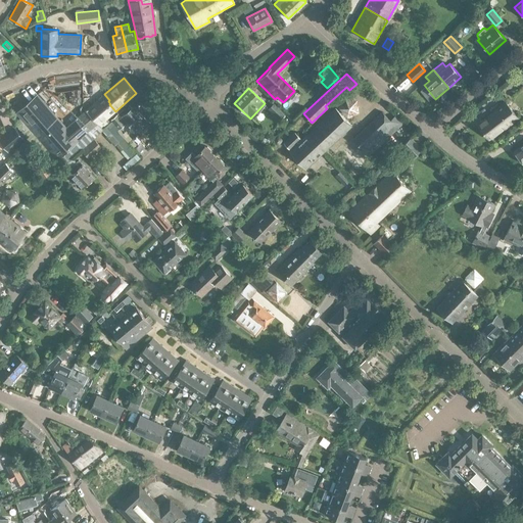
[(19,117),(14,123),(29,140),(28,141),(48,163),(56,172),(69,159),(81,150),(92,139),(75,120),(68,124),(66,126),(37,93),(15,112),(19,117)]
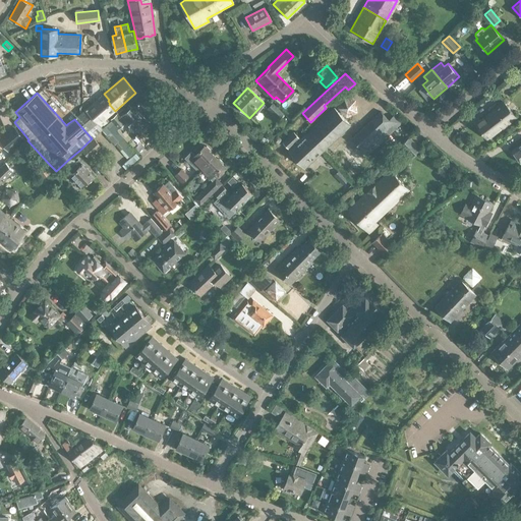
[(85,109),(74,119),(92,138),(94,137),(102,129),(107,134),(115,145),(115,143),(118,140),(119,140),(123,137),(117,130),(118,128),(111,120),(110,121),(107,118),(115,111),(109,104),(110,104),(108,101),(109,100),(104,94),(87,110),(85,109)]
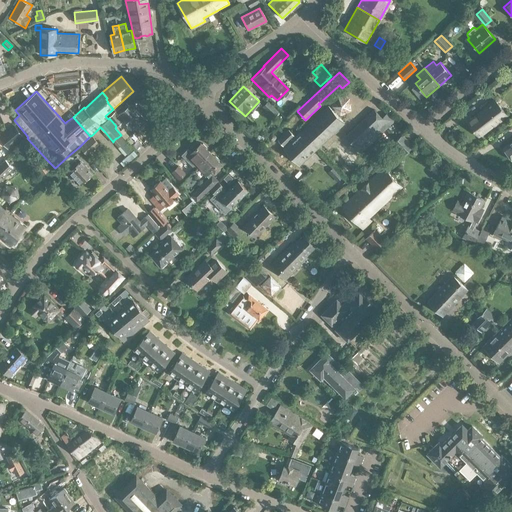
[(481,110),(482,110),(467,122),(478,136),(493,125),(494,126),(507,116),(494,100),(481,110)]
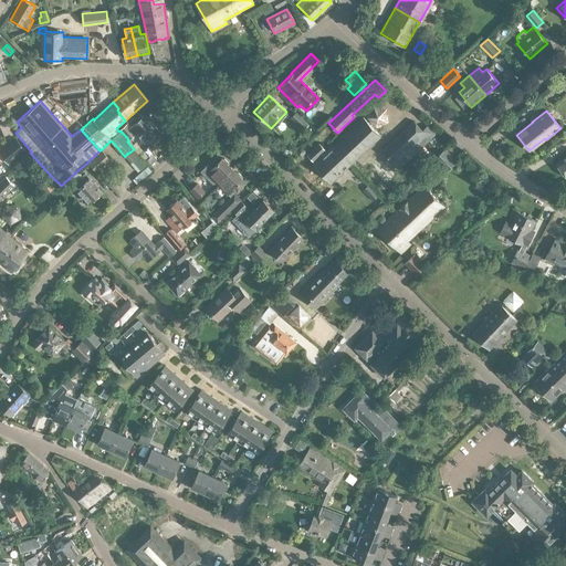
[(302,129),(308,124),(296,112),(290,117),(294,121),(291,124),(300,132),(302,129)]
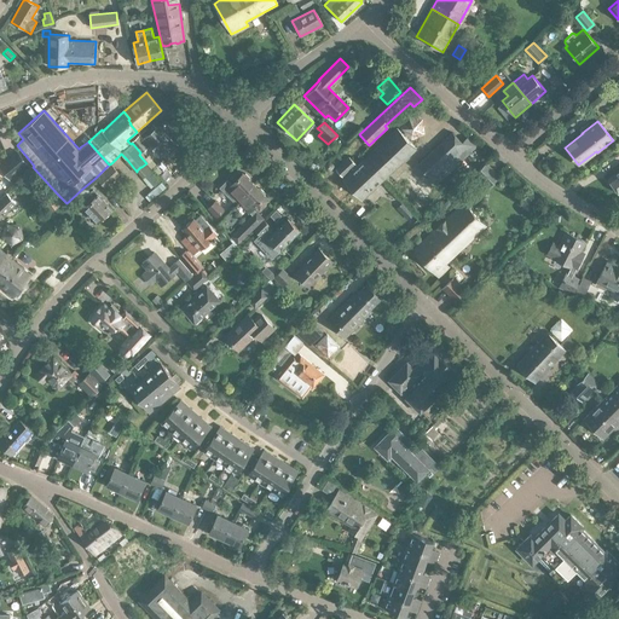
[(145,129),(132,142),(142,154),(149,148),(144,142),(146,139),(161,156),(161,155),(166,157),(174,149),(174,144),(158,125),(156,127),(152,123),(146,129),(145,129)]
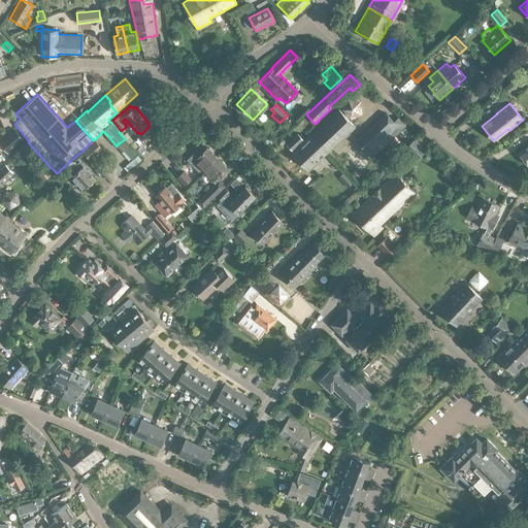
[(338,108),(309,136),(326,154),(356,127),(338,108)]
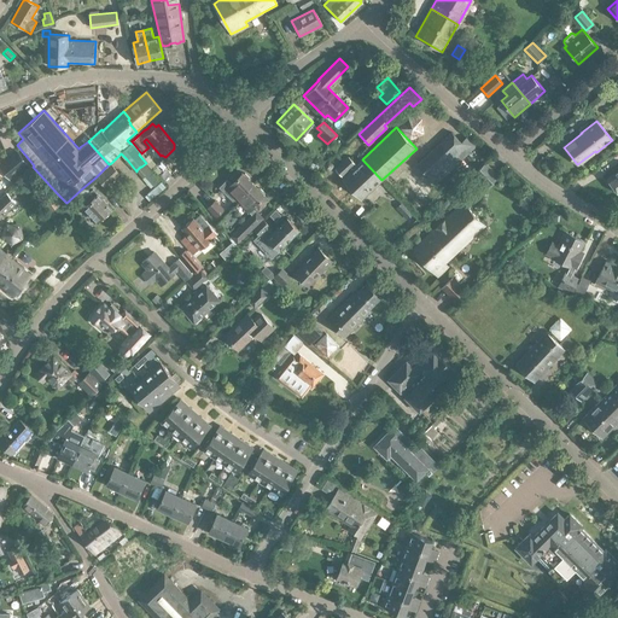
[(436,184),(477,146),(468,135),(461,141),(452,132),(417,164),(436,184)]
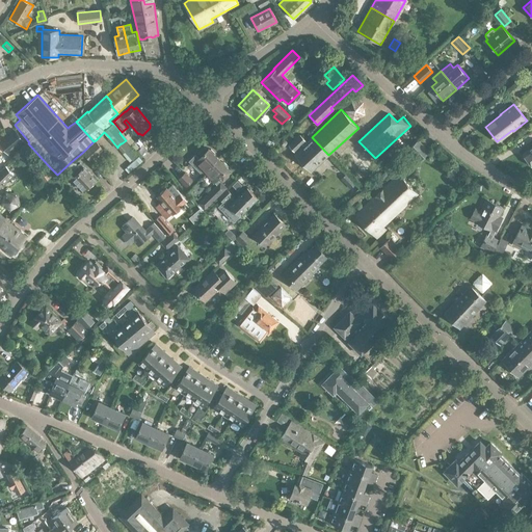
[(0,141),(0,143),(10,156),(26,143),(15,130),(0,141)]
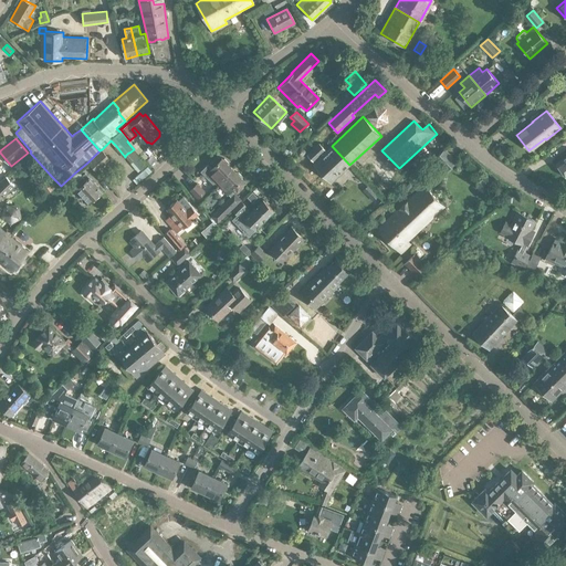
[(320,143),(306,155),(313,161),(314,161),(313,164),(331,182),(349,165),(332,146),(326,152),(325,150),(326,149),(320,143)]
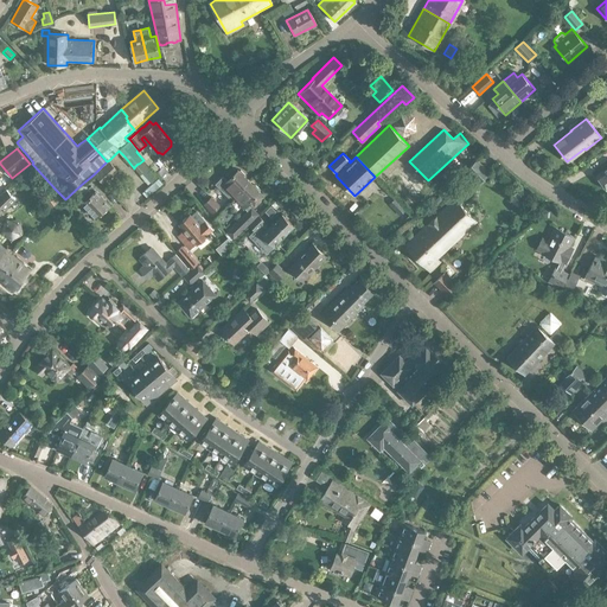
[(323,158),(318,163),(318,165),(320,167),(321,167),(321,168),(323,168),(324,168),(325,167),(326,166),(327,165),(327,164),(327,163),(327,161),(325,159),(323,158)]
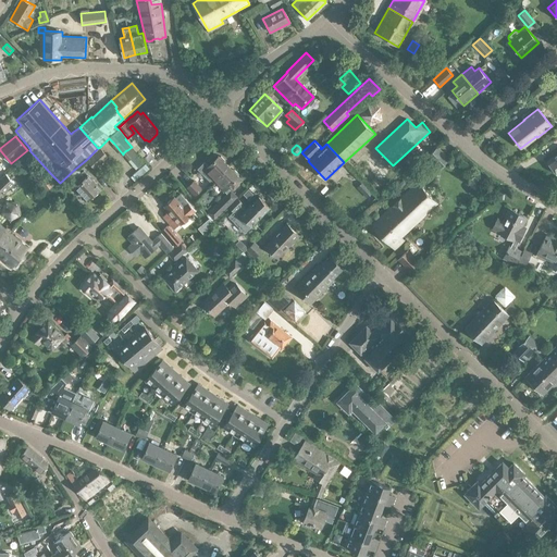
[(449,159),(438,146),(426,157),(433,164),(434,164),(438,169),(449,159)]
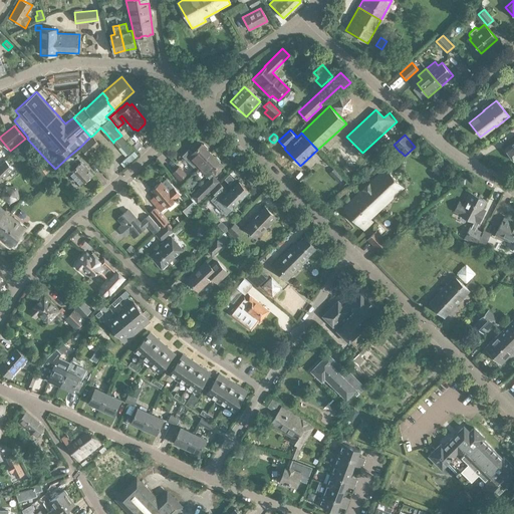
[(90,137),(79,148),(88,157),(100,146),(92,136),(90,137)]
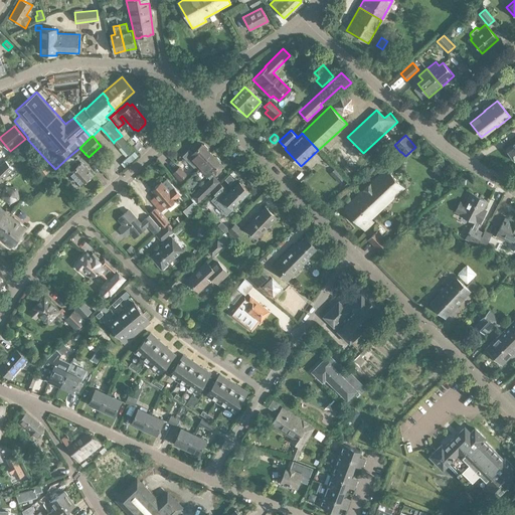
[(514,161),(514,142),(506,149),(514,161)]
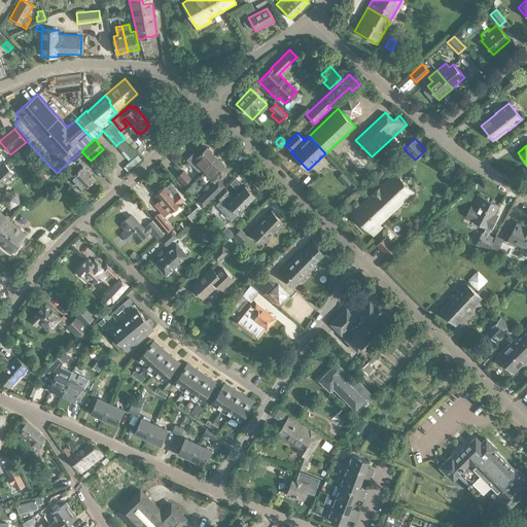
[(207,149),(206,148),(198,156),(194,152),(186,160),(201,173),(202,172),(215,159),(211,153),(212,152),(208,148),(207,149)]
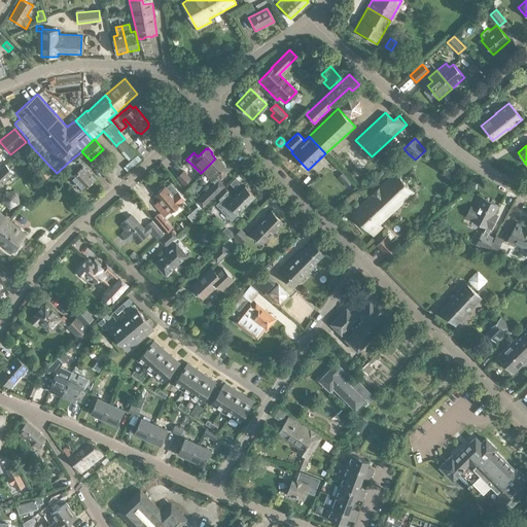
[(215,159),(202,172),(211,182),(217,176),(220,179),(227,171),(225,168),(224,167),(225,166),(221,162),(220,163),(215,159)]
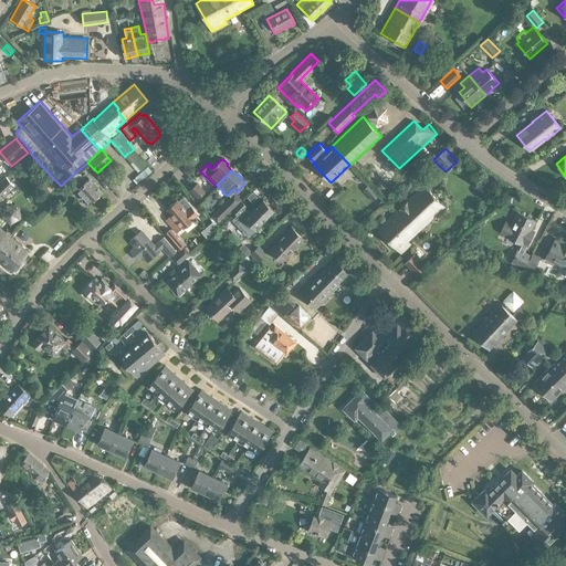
[(79,171),(71,177),(75,182),(79,186),(75,189),(90,203),(103,191),(90,177),(88,176),(85,173),(83,175),(79,171)]
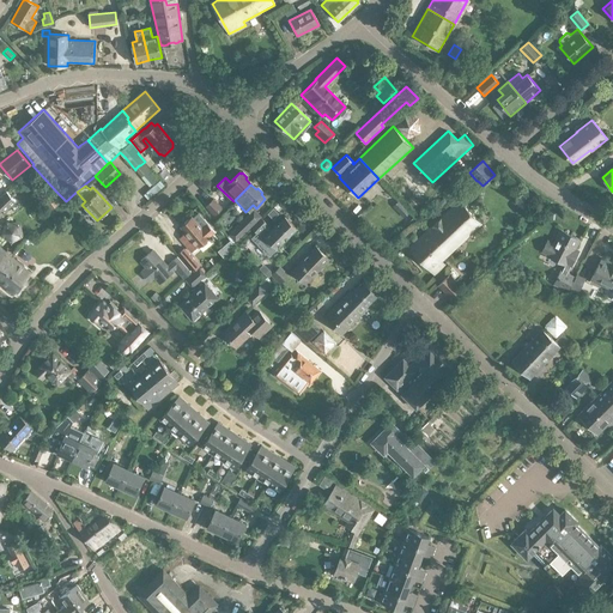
[(48,211),(60,202),(48,187),(36,196),(48,211)]
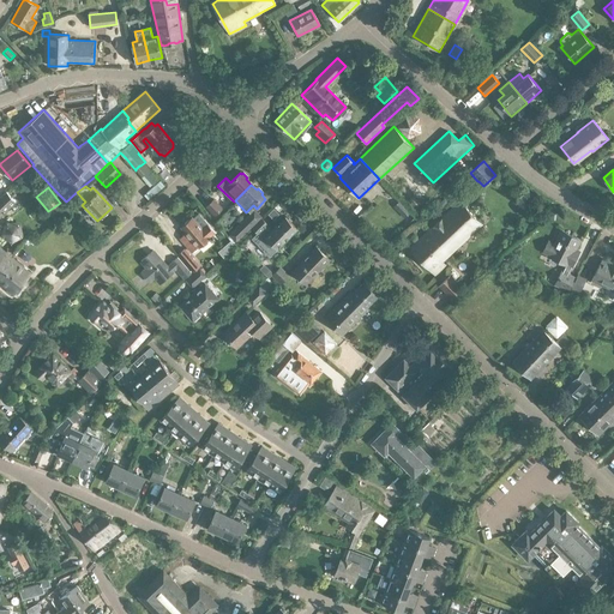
[(0,216),(14,202),(5,192),(0,196),(0,216)]
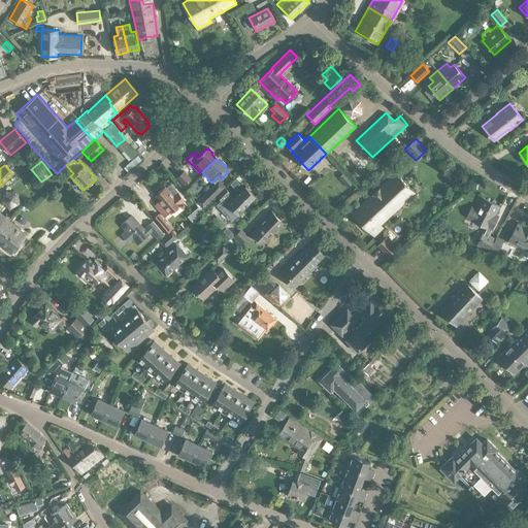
[(447,168),(442,173),(451,180),(455,175),(454,173),(456,170),(452,167),(450,170),(447,168)]
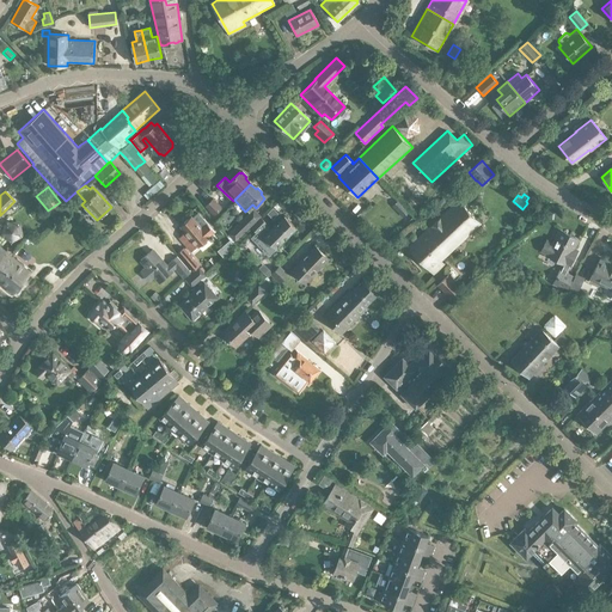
[(213,197),(204,206),(214,215),(222,207),(213,197)]
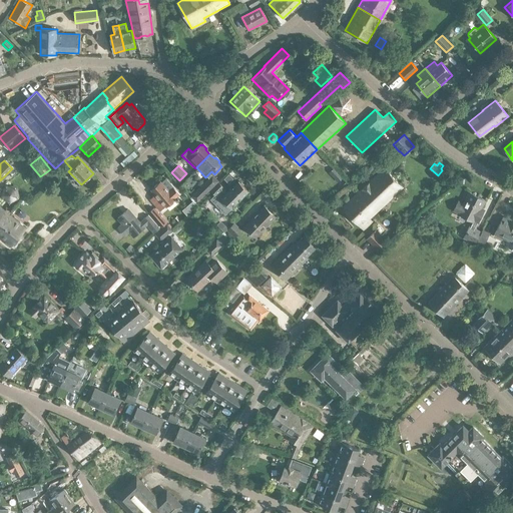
[(363,187),(356,193),(374,212),(381,206),(402,187),(384,167),(363,187)]
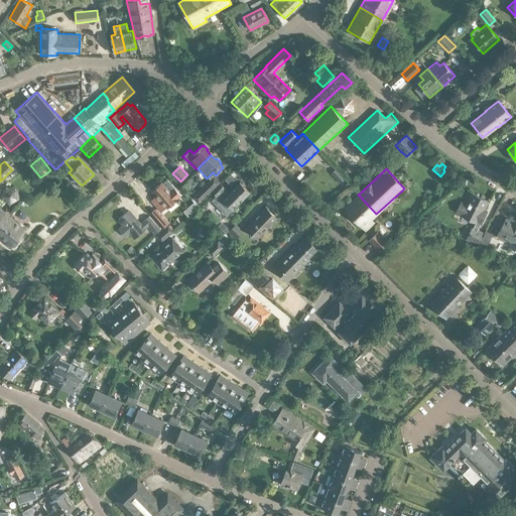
[(235,179),(230,174),(225,179),(230,184),(235,179)]
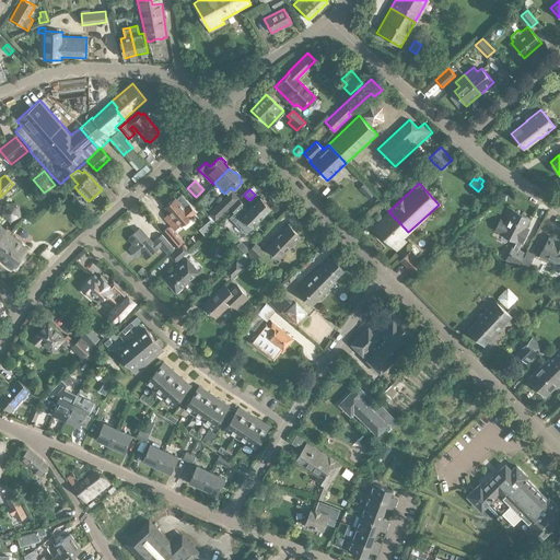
[(181,225),(181,226),(193,217),(191,217),(196,212),(189,205),(182,194),(176,198),(175,197),(164,207),(168,212),(163,218),(174,231),(181,225)]
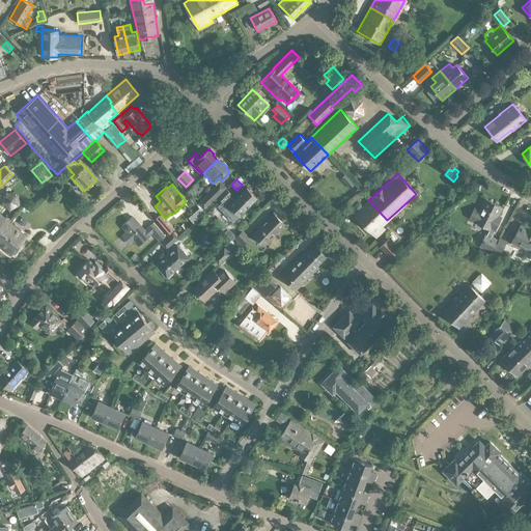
[(226,188),(222,184),(205,200),(210,204),(217,197),(226,189),(225,188),(226,188)]
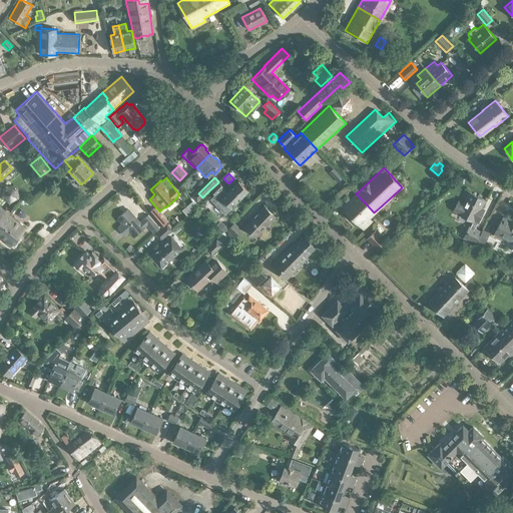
[(218,181),(210,190),(214,195),(210,199),(225,214),(231,208),(230,207),(237,200),(238,201),(241,197),(240,197),(247,190),(238,181),(228,191),(227,191),(223,187),(218,181)]
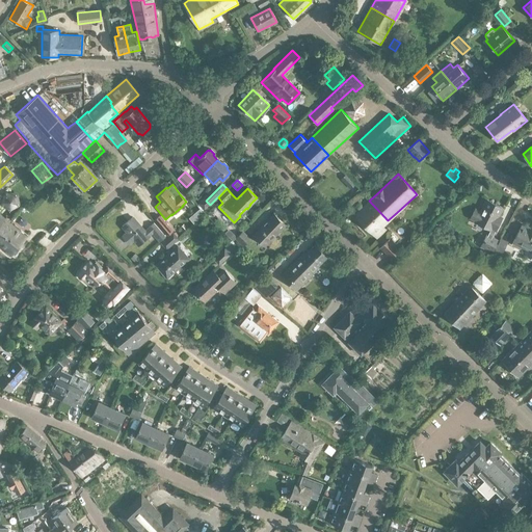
[(475,207),(470,218),(474,220),(474,221),(490,230),(488,234),(486,234),(480,246),(493,253),(494,253),(500,240),(493,237),(495,232),(496,232),(500,222),(497,221),(500,215),(504,208),(486,198),(480,210),(475,207)]
